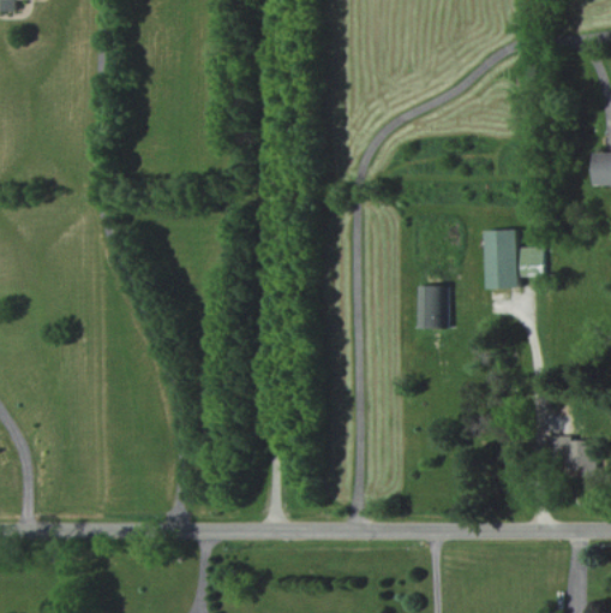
[(0,11),(17,12),(17,0),(0,0),(0,11)]
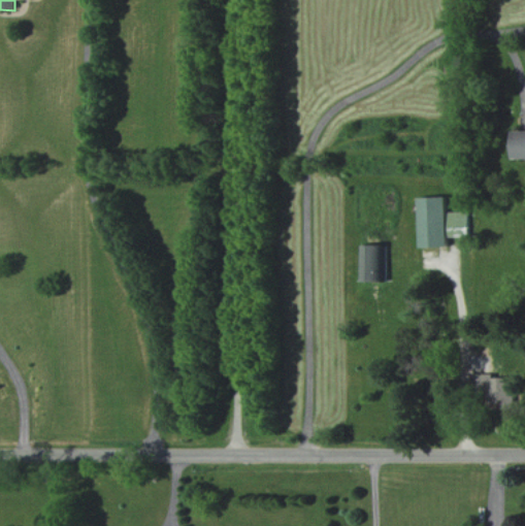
[(511,159),(524,159),(524,131),(512,131),(511,159)]
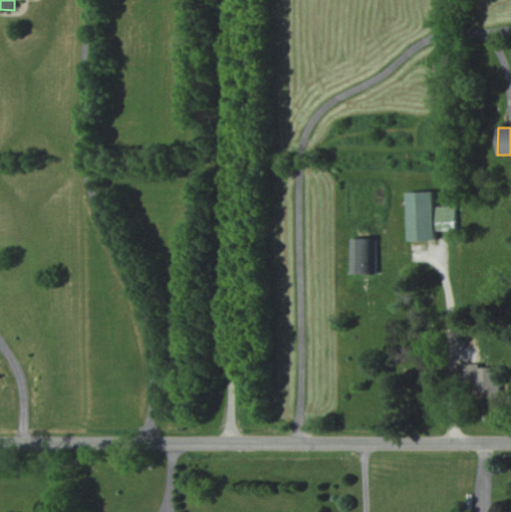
[(405,193),(406,241),(433,241),(433,231),(454,231),(453,207),(432,208),(432,192),(405,193)]
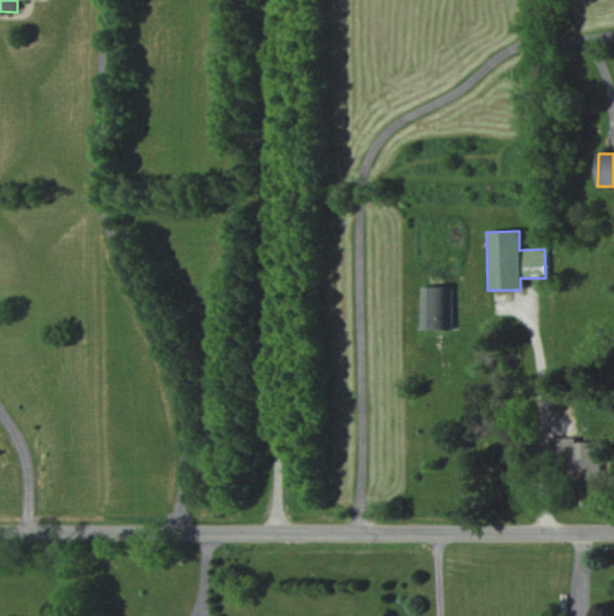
[(449,288),(421,288),(420,330),(449,330),(449,288)]
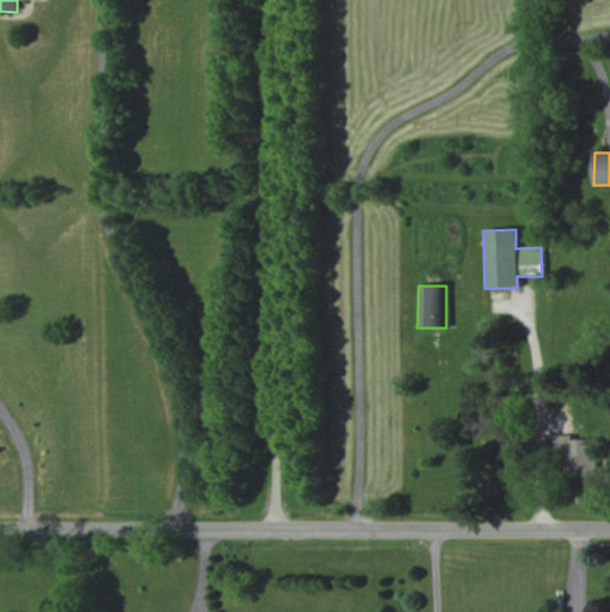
[(550,437),(550,462),(562,462),(562,469),(580,469),(580,477),(595,477),(596,438),(550,437)]
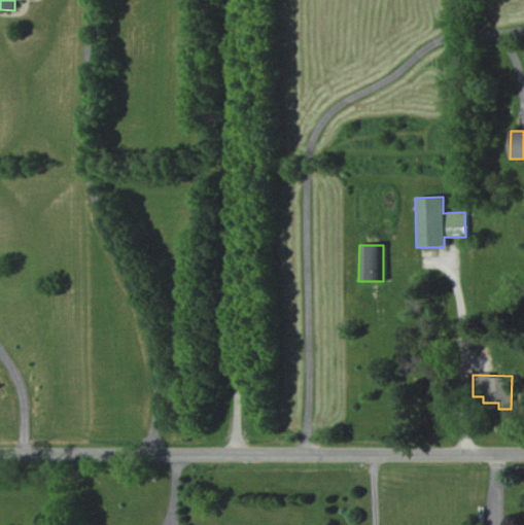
All buildings are outlined.
